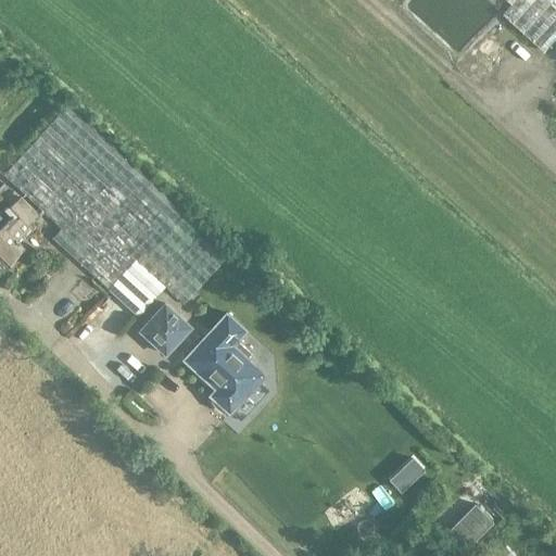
[(555,8),(550,2),(552,0),(508,0),(512,2),(502,13),(544,50),(555,37),(555,8)]
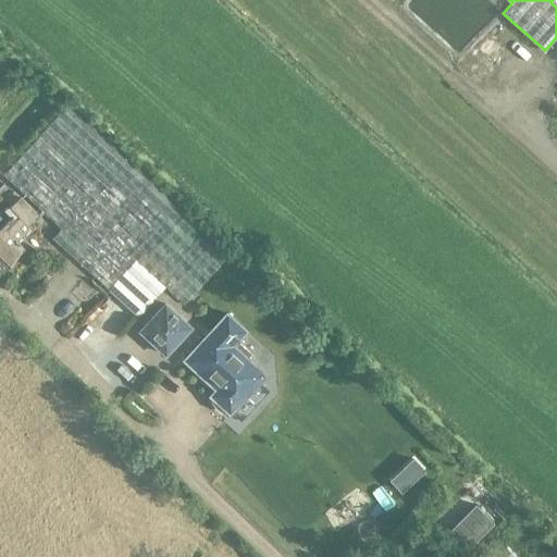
[(184,305),(229,255),(66,104),(3,174),(62,227),(52,237),(89,272),(137,316),(163,286),(184,305)]
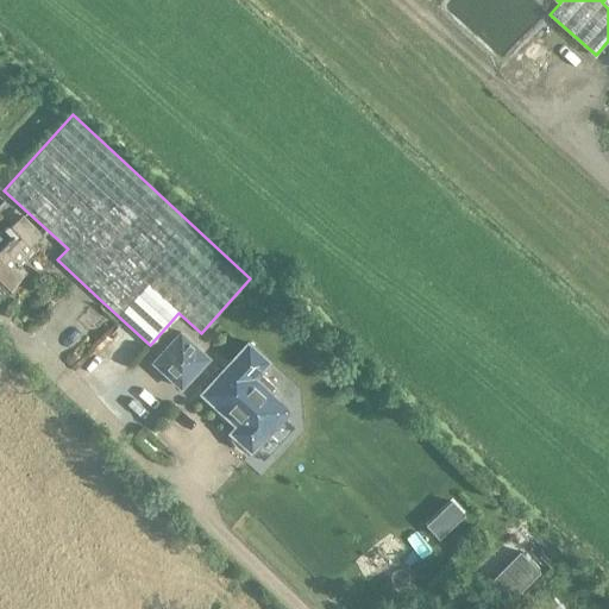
[(29,244),(39,232),(20,213),(4,232),(10,238),(0,248),(0,295),(1,297),(26,271),(17,262),(31,246),(29,244)]
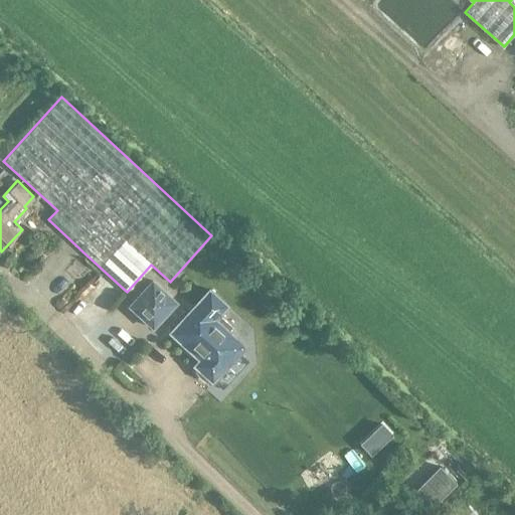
[(129,306),(153,327),(176,302),(152,281),(129,306)]
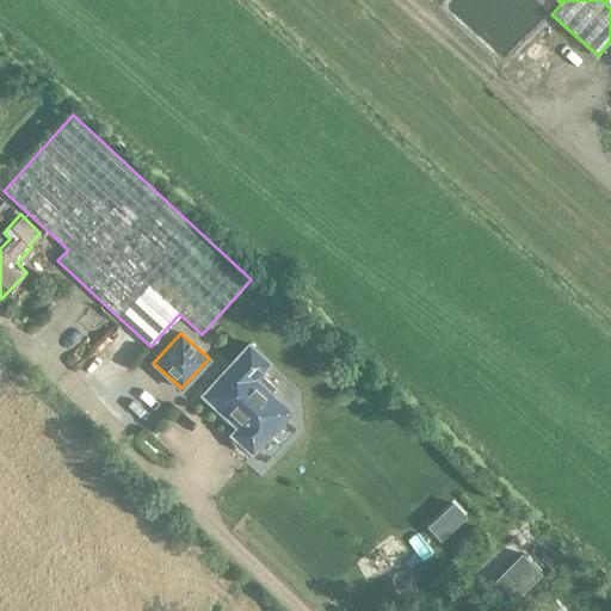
[(247,344),(201,394),(235,426),(229,433),(232,436),(230,438),(232,443),(235,445),(238,449),(241,450),(245,452),(247,450),(251,452),(289,411),(270,393),(275,388),(259,374),(269,363),(247,344)]
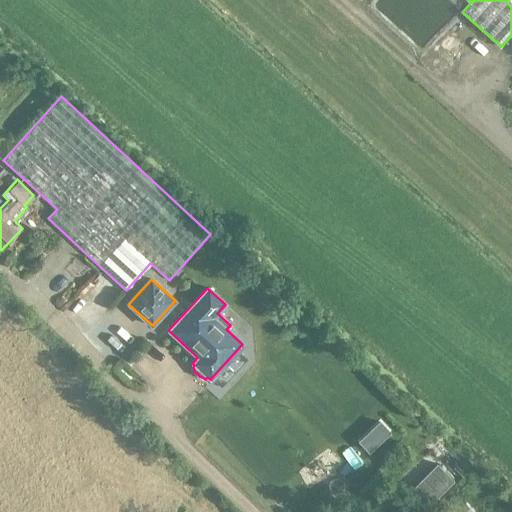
[(372,406),(350,427),(359,436),(381,416),(372,406)]
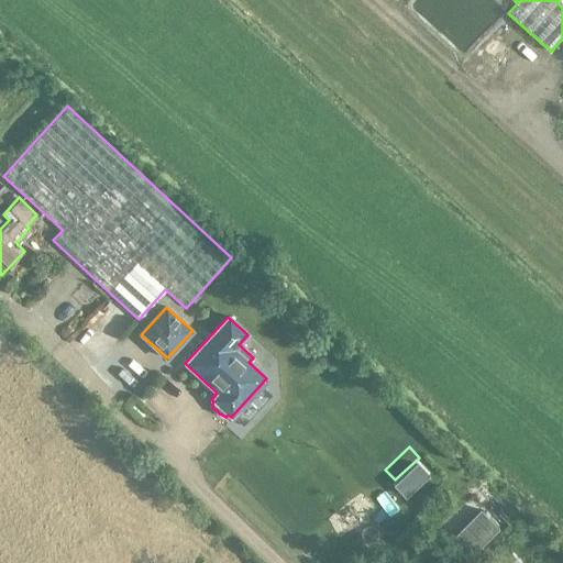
[(421,459),(395,482),(406,495),(432,472),(421,459)]
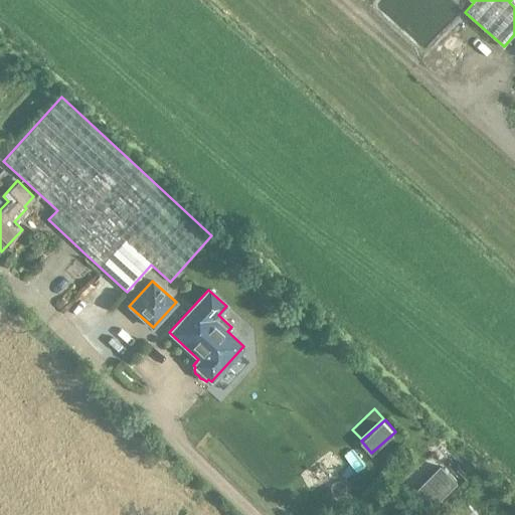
[(474,514),(477,513),(469,504),(456,514),(474,514)]
